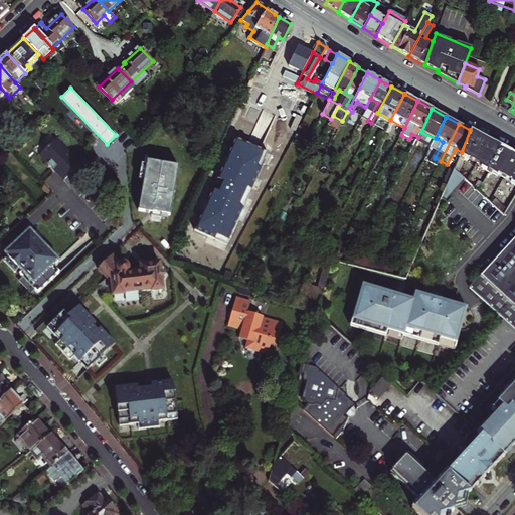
[(470,130),(462,152),(458,162),(486,177),(502,148),(486,139),(470,130)]
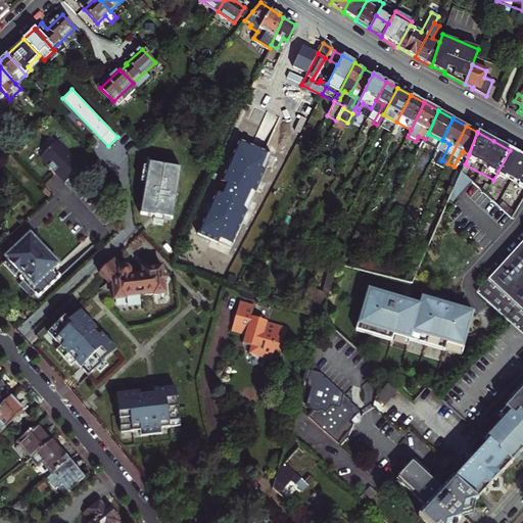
[(80,168),(55,141),(39,157),(63,183),(64,183),(74,192),(86,181),(77,171),(80,168)]
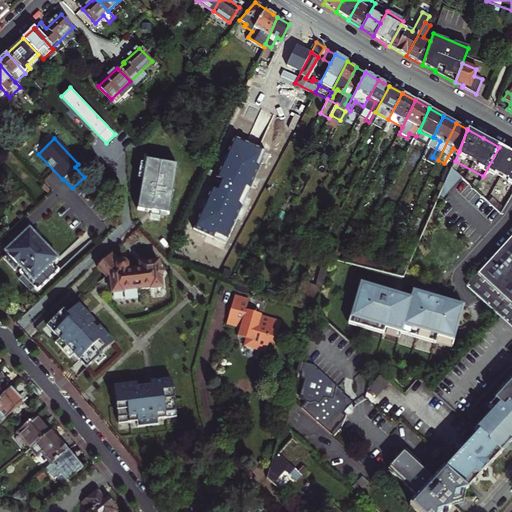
[(266,153),(234,138),(192,229),(226,243),(266,153)]
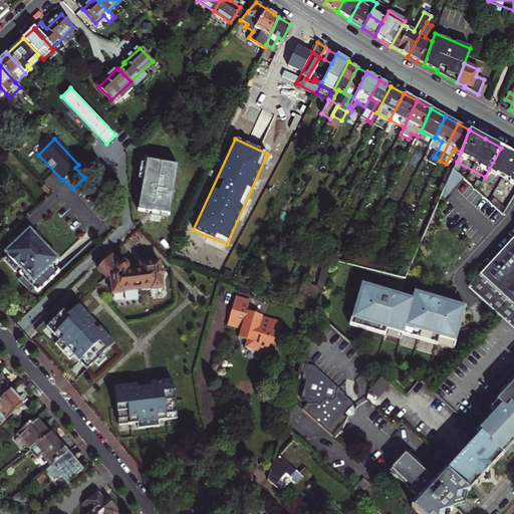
[(501,148),(485,177),(513,192),(513,155),(509,152),(501,148)]
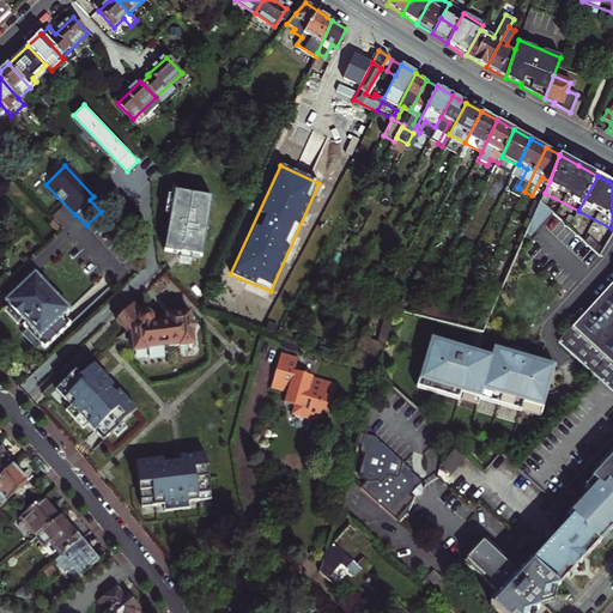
[(201,254),(212,195),(175,189),(174,194),(168,193),(164,211),(170,212),(164,249),(180,252),(180,256),(189,259),(192,253),(201,254)]
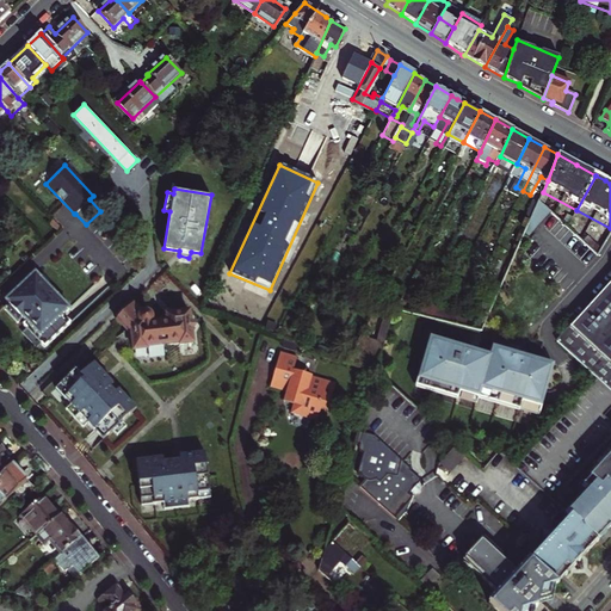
[(522,226),(530,233),(550,213),(542,204),(522,226)]
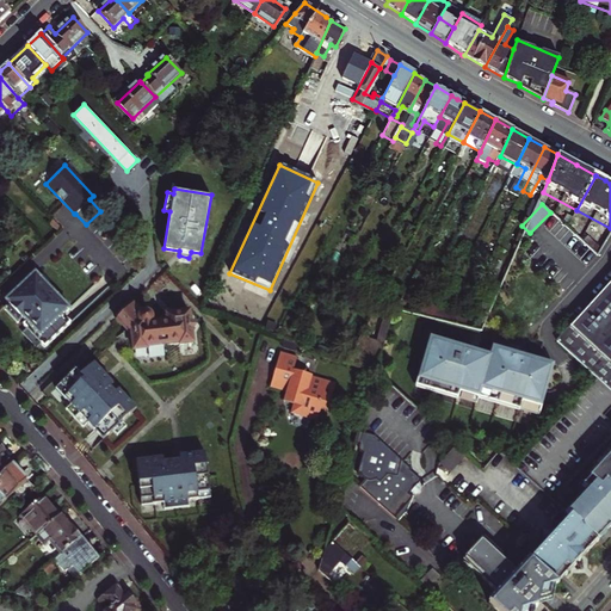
[(60,228),(51,220),(49,223),(56,232),(60,228)]
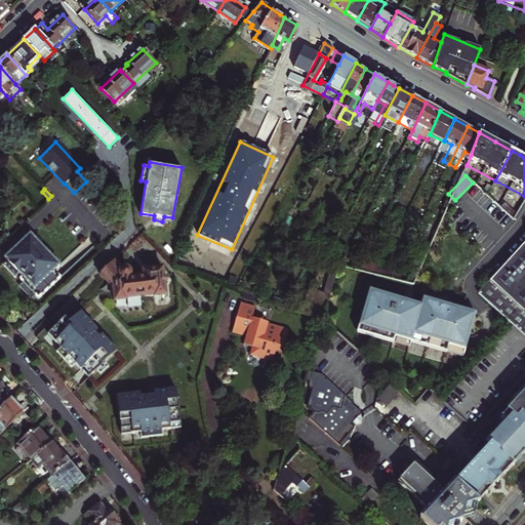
[(59,265),(30,234),(4,257),(8,261),(3,266),(14,277),(18,273),(23,277),(19,279),(25,284),(21,287),(31,298),(34,294),(38,298),(59,277),(53,270),(59,265)]
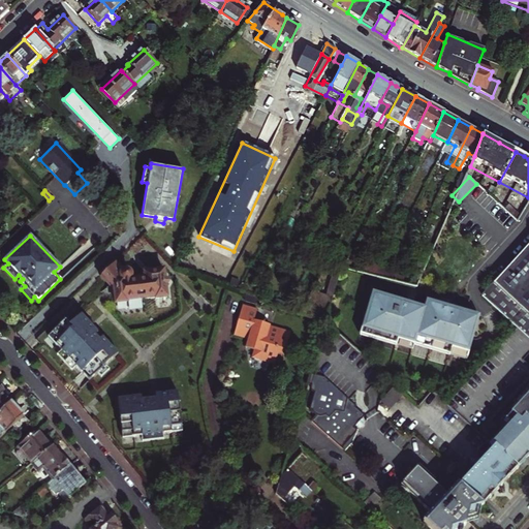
[(528,339),(528,247),(483,298),(528,339)]
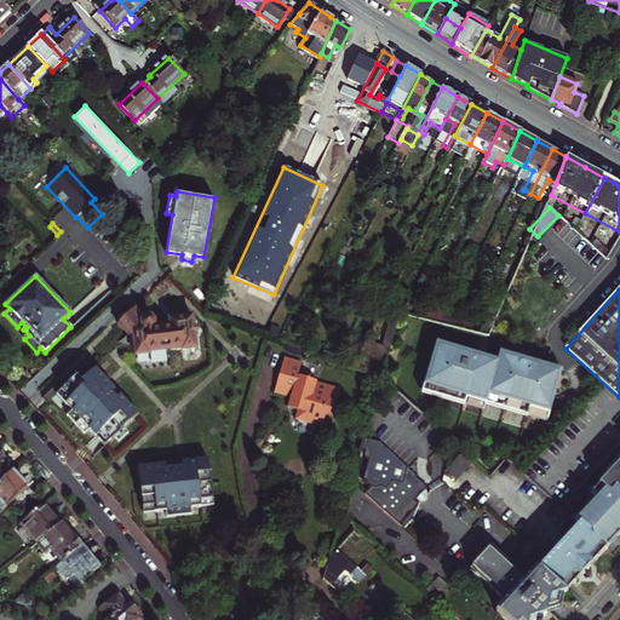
[(145,315),(142,319),(133,309),(116,323),(132,340),(135,355),(149,352),(148,351),(182,346),(182,348),(195,346),(194,333),(204,316),(191,317),(190,315),(167,319),(168,325),(151,327),(154,325),(155,323),(155,321),(155,319),(154,317),(153,315),(150,315),(148,315),(145,315)]
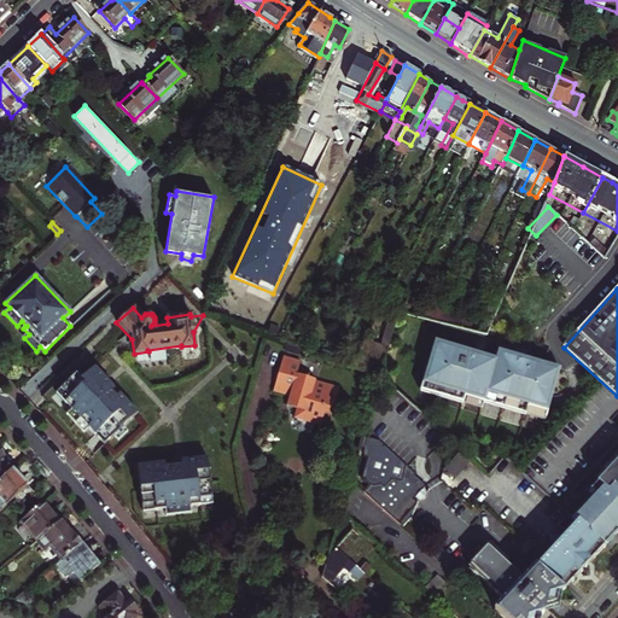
[(386,320),(383,343),(390,344),(394,320),(386,320)]
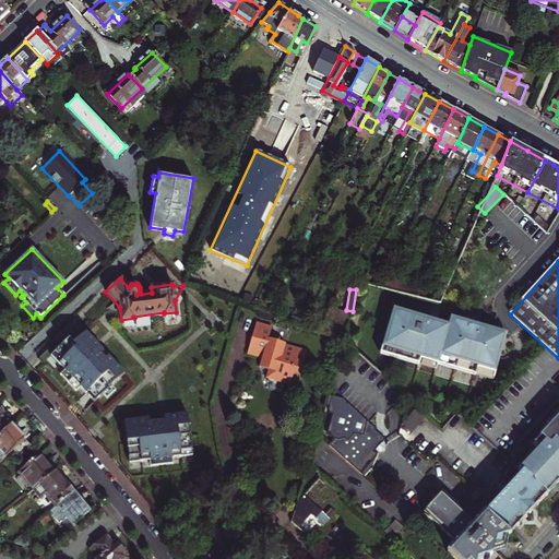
[(421,323),(395,313),(381,351),(419,366),(417,370),(433,377),(436,371),(436,372),(439,365),(475,379),(473,385),(489,392),(507,347),(480,337),(480,339),(470,334),(471,333),(452,326),(449,333),(432,326),(431,330),(420,325),(421,323)]
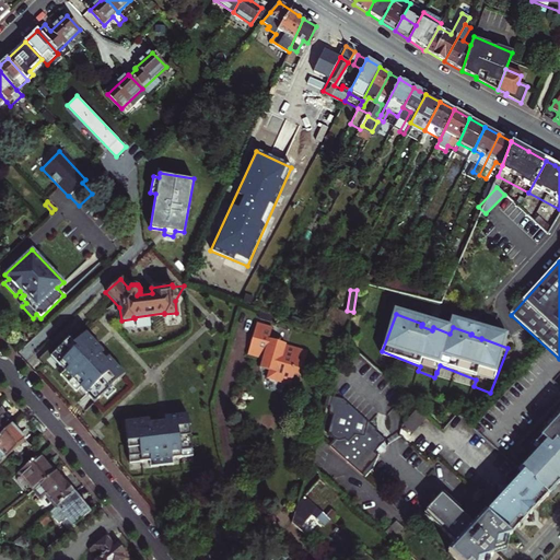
[(246,354),(263,359),(266,360),(265,363),(265,364),(266,366),(268,370),(266,378),(290,385),(293,374),(300,375),(306,350),(284,345),(284,343),(268,339),(271,327),(255,323),(246,354)]
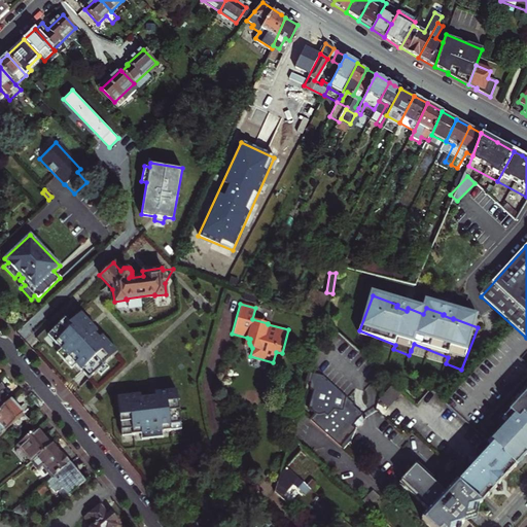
[(116,351),(81,312),(69,322),(65,317),(47,334),(61,347),(57,351),(71,366),(75,363),(89,377),(97,370),(100,374),(108,366),(104,362),(116,351)]
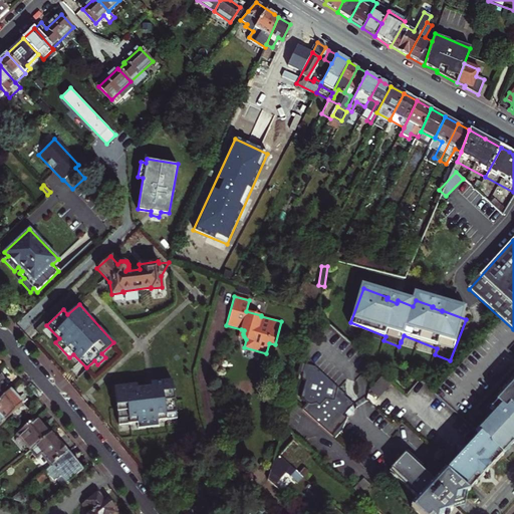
[(371,363),(315,312),(298,372),(301,373),(301,375),(301,377),(302,378),(302,380),(304,381),(300,397),(303,398),(303,400),(305,402),(306,404),(302,409),(330,435),(345,418),(342,416),(344,414),(350,407),(353,405),(344,396),(342,394),(351,383),(352,384),(371,363)]
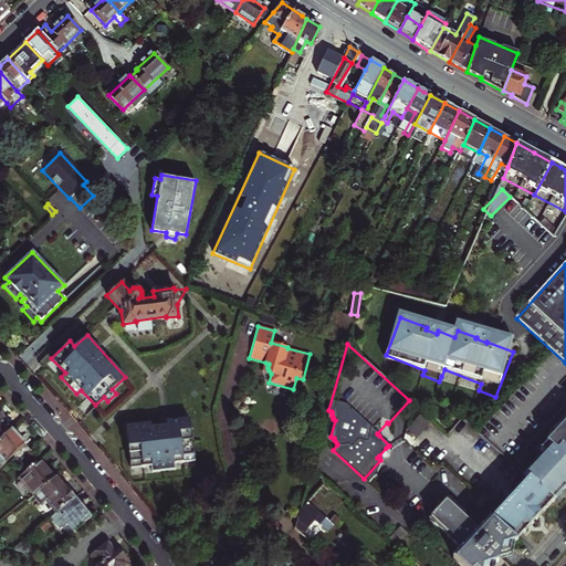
[(0,415),(0,442),(11,432),(1,422),(4,419),(0,415)]
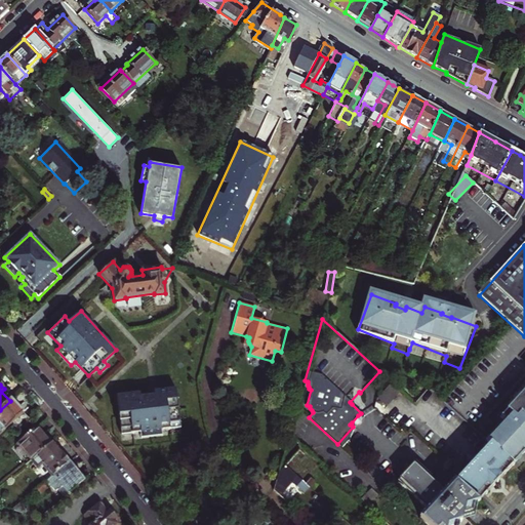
[(391,385),(377,399),(386,406),(399,392),(391,385)]
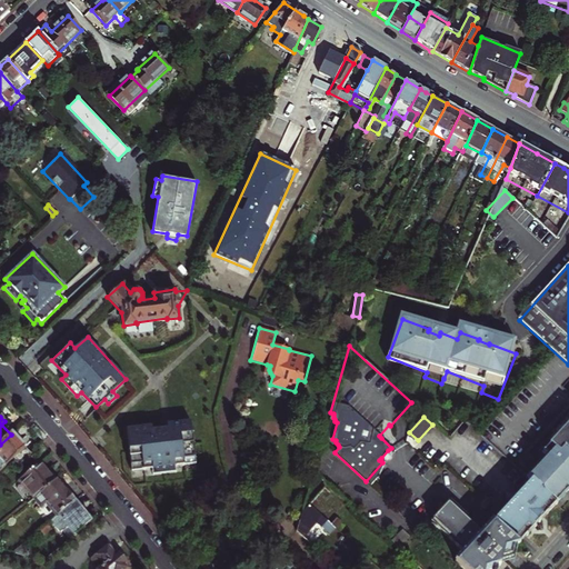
[(127,427),(131,469),(151,467),(152,472),(175,470),(175,465),(196,461),(191,419),(127,427)]
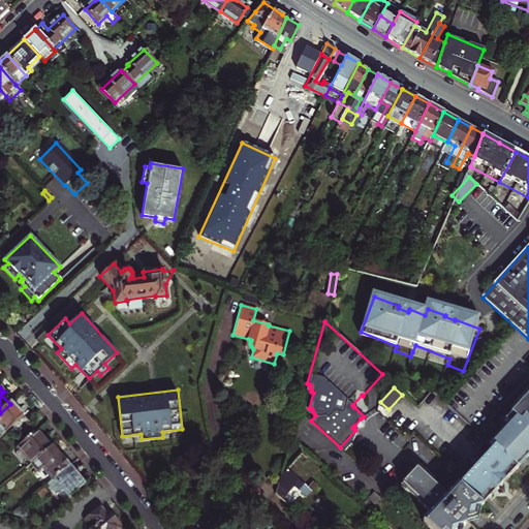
[(528,456),(528,398),(507,423),(509,425),(491,444),(493,446),(517,468),(518,469),(528,456)]
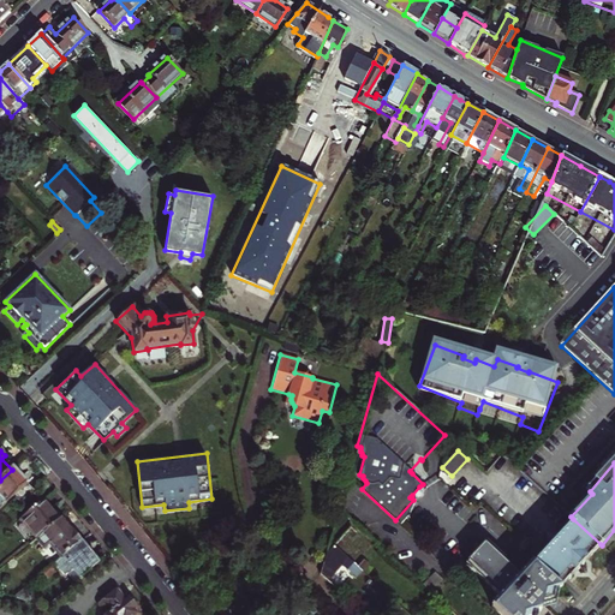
[(12,470),(0,481),(0,511),(15,497),(28,485),(12,470)]
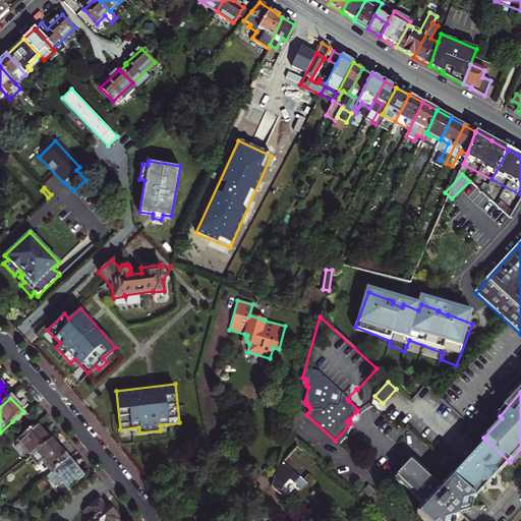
[(12,421),(17,426),(27,416),(23,411),(12,421)]
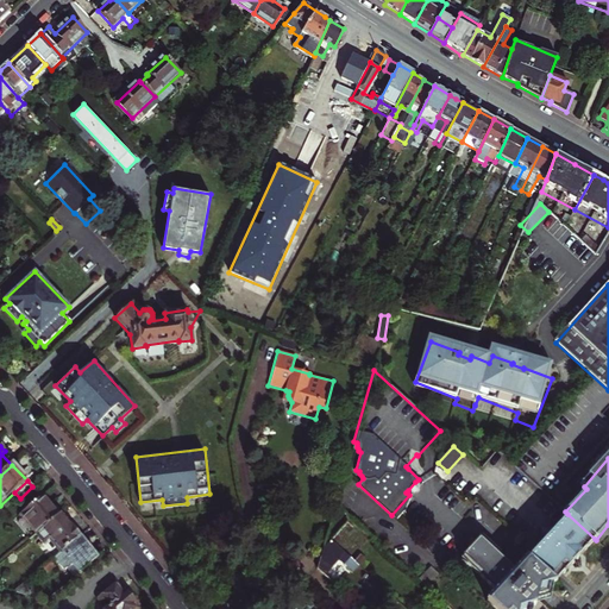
[(419,484),(415,482),(408,490),(410,493),(416,490),(419,484)]
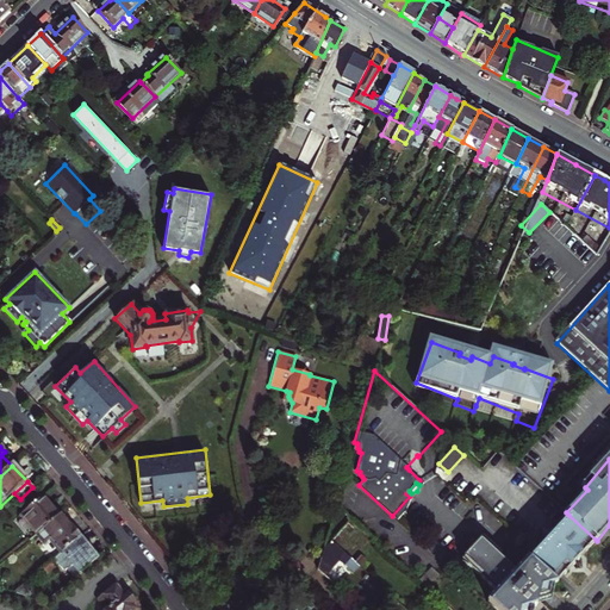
[(403,510),(410,496),(392,516),(396,518),(403,510)]
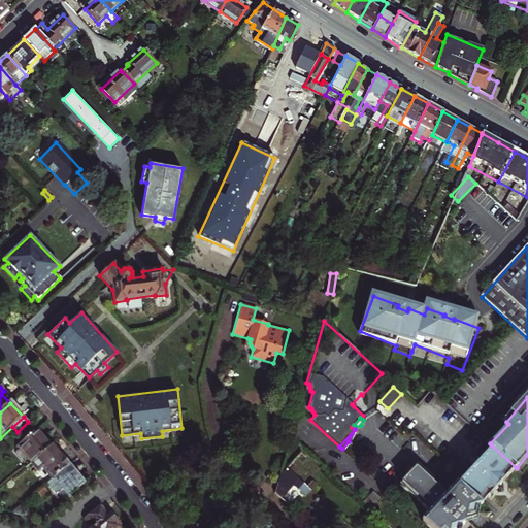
[(51,448),(37,431),(19,446),(32,463),(36,459),(51,448)]
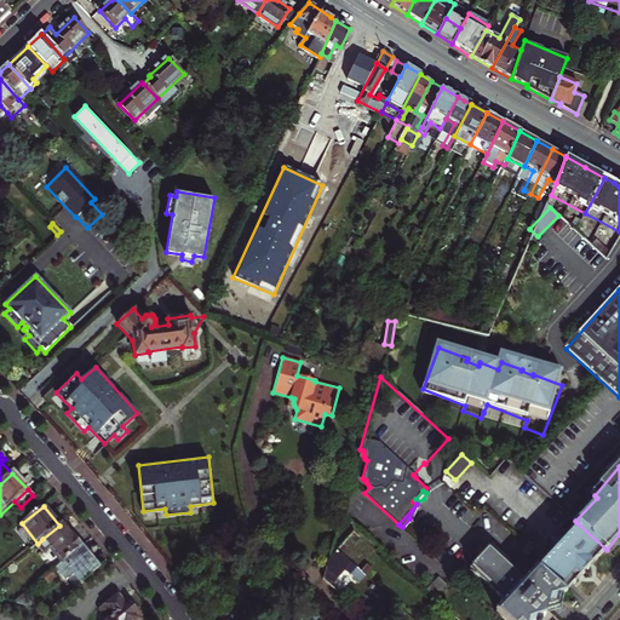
[(81,546),(63,523),(59,526),(42,539),(38,544),(42,551),(49,546),(62,562),(81,546)]
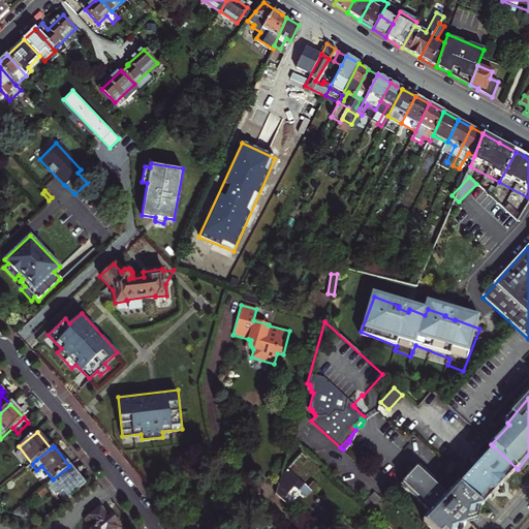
[(493,446),(479,462),(502,484),(517,468),(493,446)]
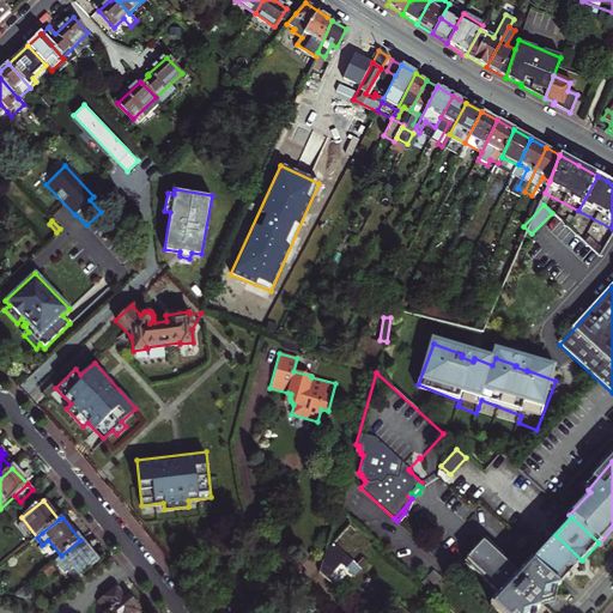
[(558,587),(582,560),(556,535),(530,562),(558,587)]
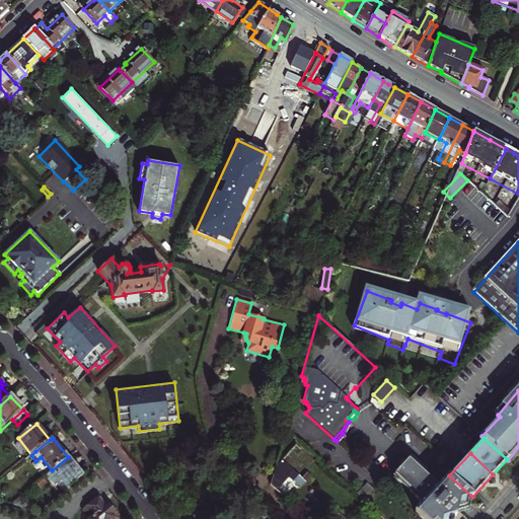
[(410,456),(400,466),(456,514),(456,511),(466,508),(469,498),(472,498),(472,497),(449,475),(448,474),(440,484),(410,456)]
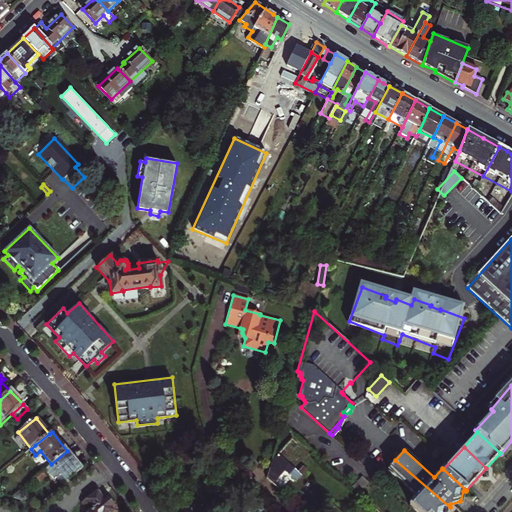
[(51,464),(45,470),(54,480),(57,478),(62,474),(68,481),(83,469),(67,451),(51,464)]
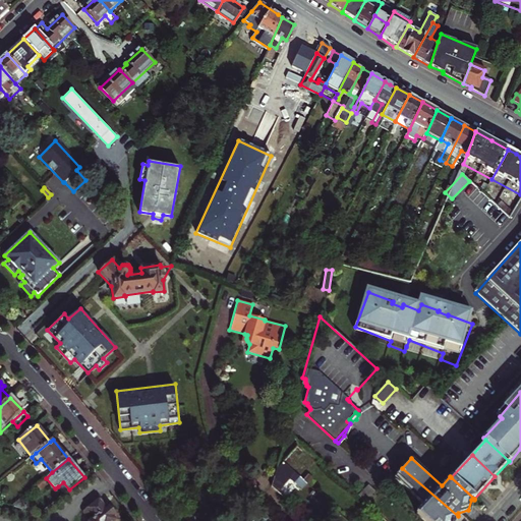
[(272,487),(277,491),(290,478),(297,484),(301,479),(280,459),(272,487)]
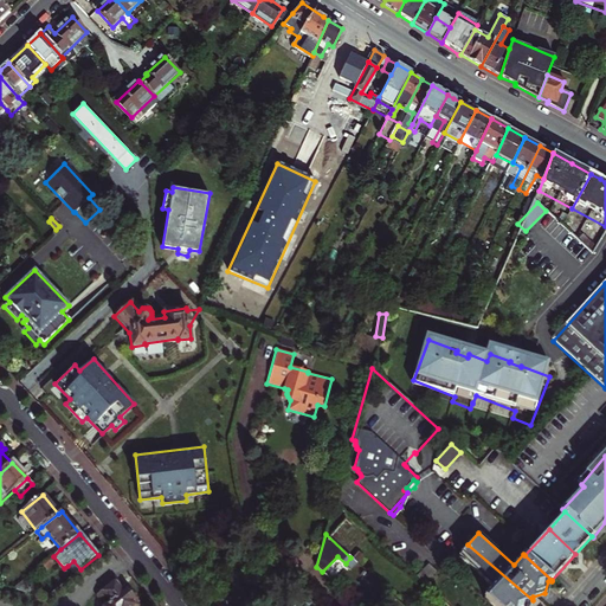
[(526,605),(528,603),(533,600),(468,545),(458,555),(492,587),(483,598),(492,605),(526,605)]
